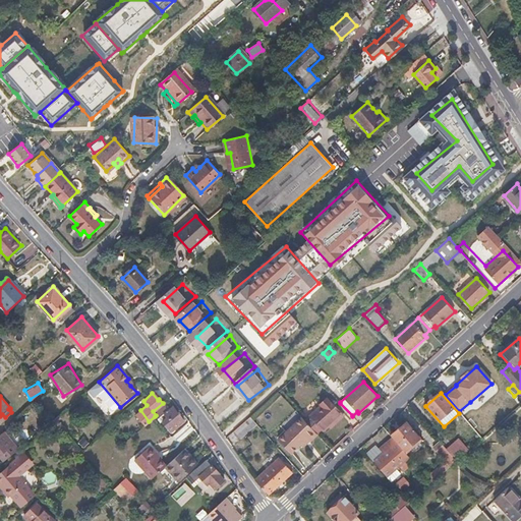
[(311,416),(313,418),(308,423),(317,435),(322,430),(324,432),(343,415),(330,400),(311,416)]
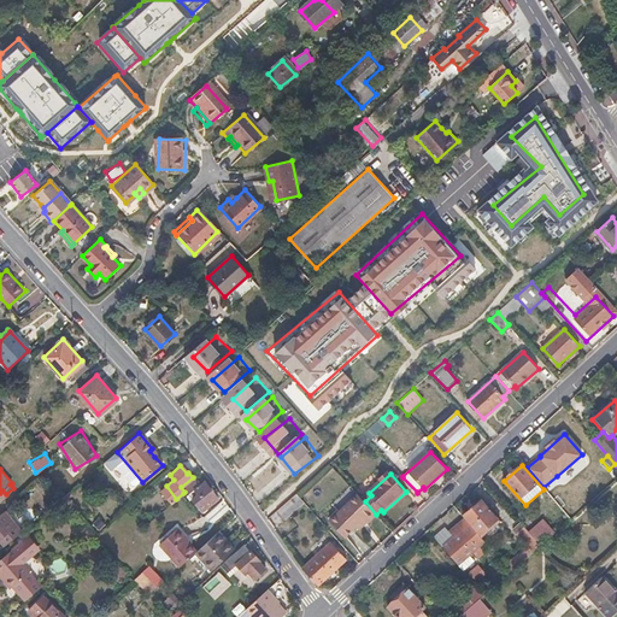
[(199,485),(194,477),(183,487),(201,511),(217,499),(203,481),(199,485)]
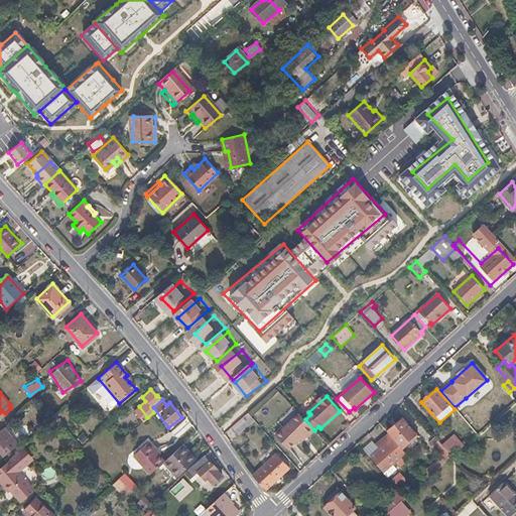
[(255,420),(248,412),(231,427),(238,435),(255,420)]
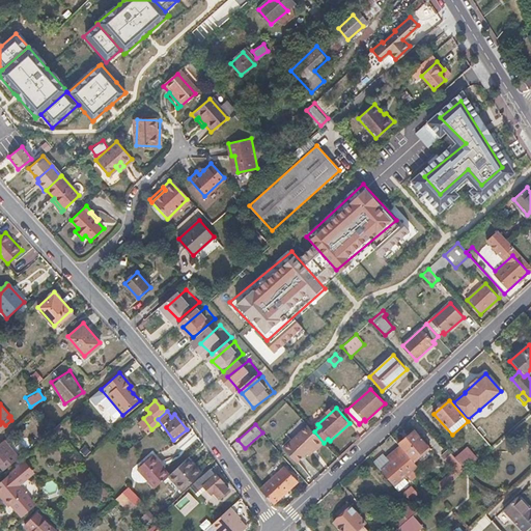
[(415,430),(399,444),(407,451),(411,456),(415,453),(417,455),(425,448),(427,451),(431,448),(427,443),(425,443),(415,430)]
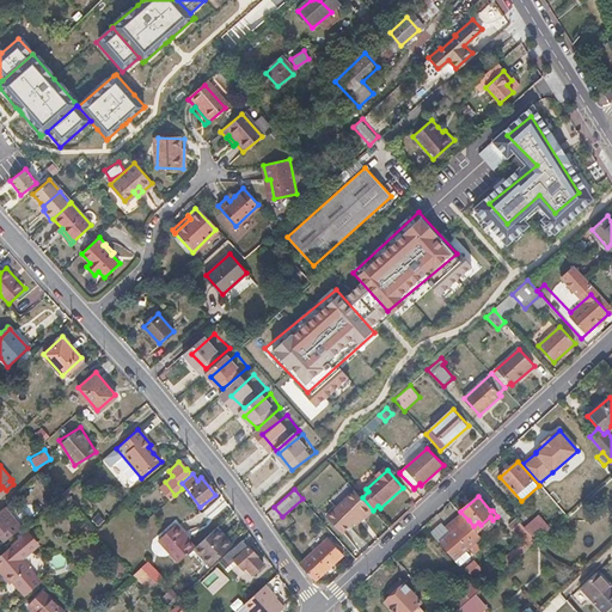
[(355,503),(353,501),(331,520),(347,537),(369,518),(368,515),(373,510),(362,497),(355,503)]
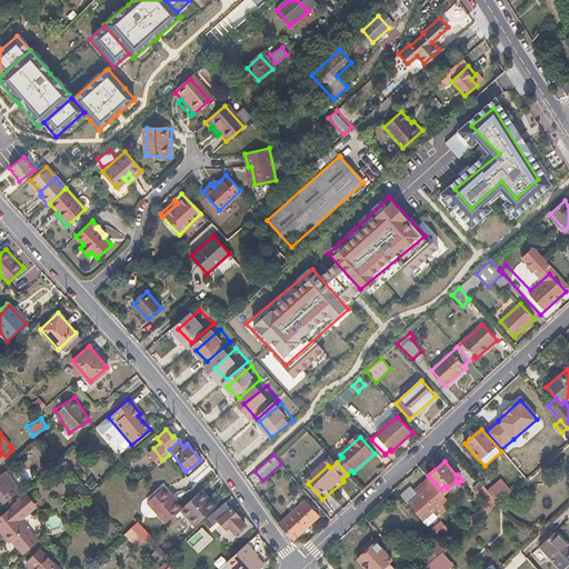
[(17,495),(0,475),(0,498),(2,497),(8,502),(17,495)]
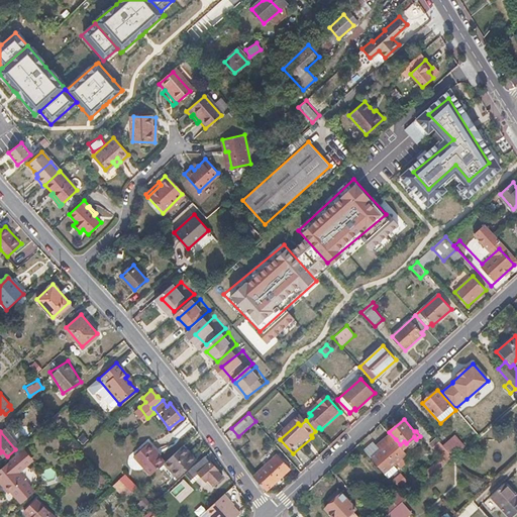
[(466,445),(456,434),(443,445),(453,456),(466,445)]
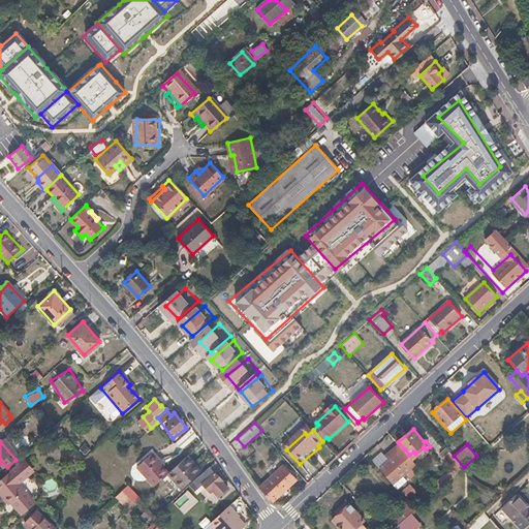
[(409,455),(405,449),(385,467),(397,480),(416,463),(409,455)]
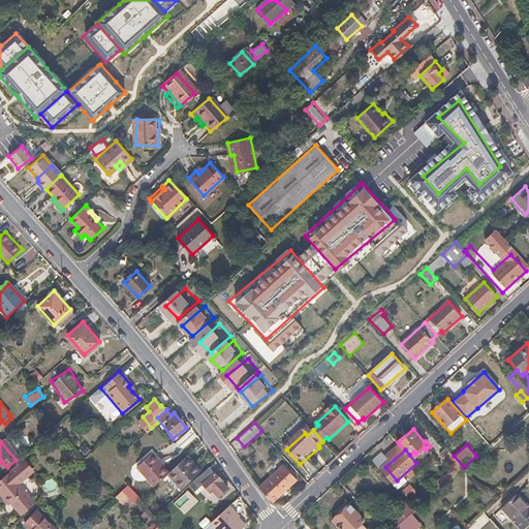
[(151,450),(135,465),(153,485),(166,472),(160,465),(156,460),(158,458),(151,450)]
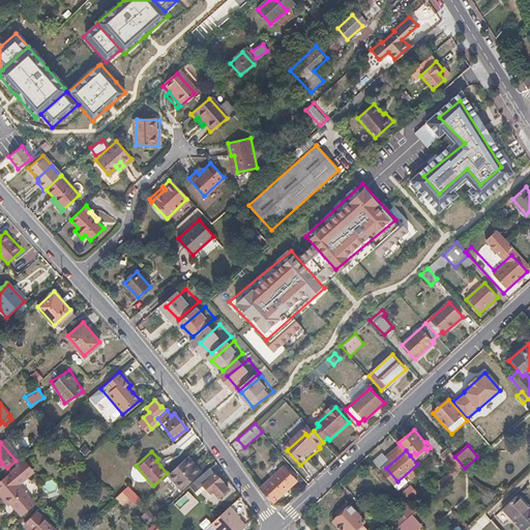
[(450,452),(444,458),(453,469),(436,484),(440,490),(465,468),(454,457),(450,452)]
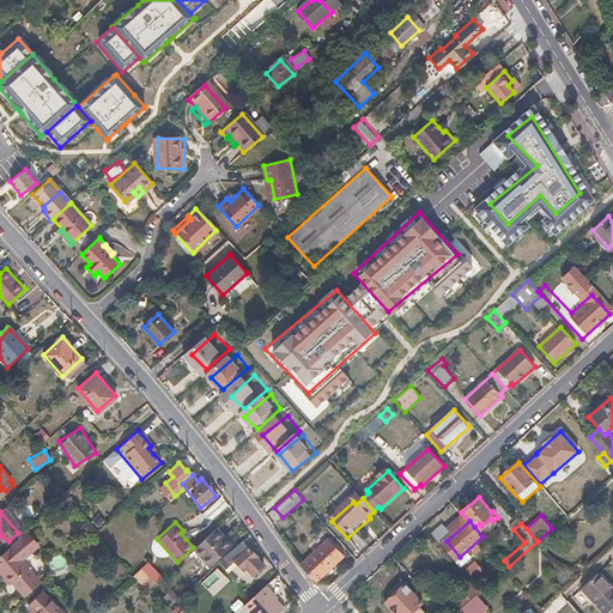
[(231,544),(216,527),(193,547),(210,565),(231,544)]
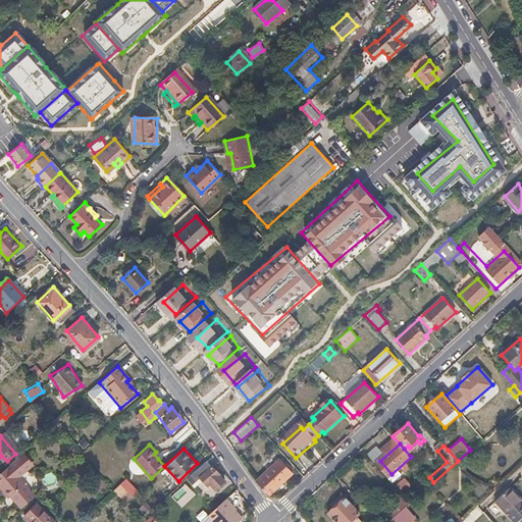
[(293,474),(279,459),(256,480),(269,494),(293,474)]
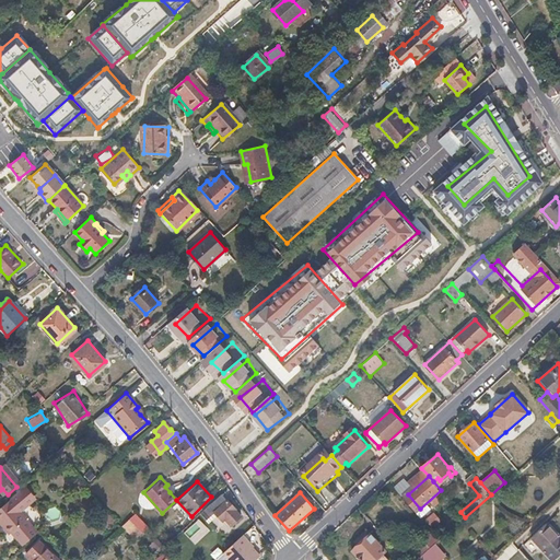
[(235,508),(221,493),(200,513),(207,520),(214,511),(219,516),(221,514),(225,518),(230,523),(233,520),(234,521),(241,515),(234,509),(235,508)]
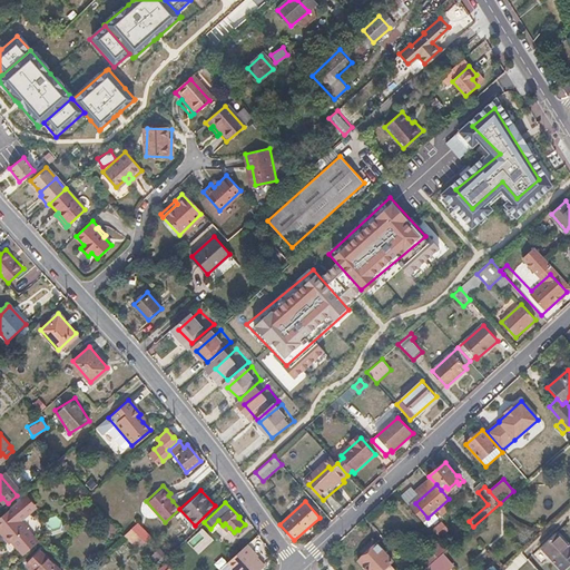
[(11,510),(0,519),(0,532),(11,546),(13,543),(20,551),(36,538),(11,510)]
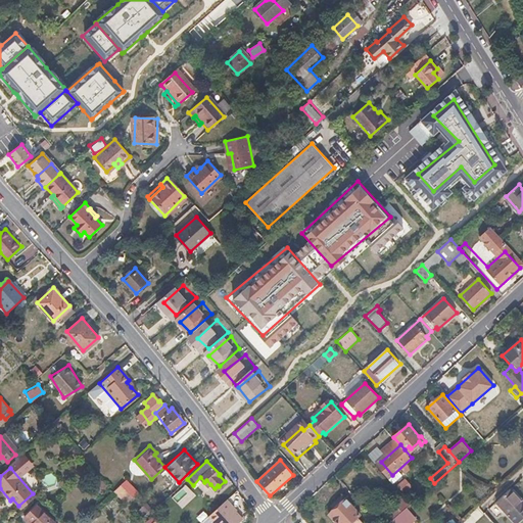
[(125,478),(121,482),(134,496),(138,492),(125,478)]
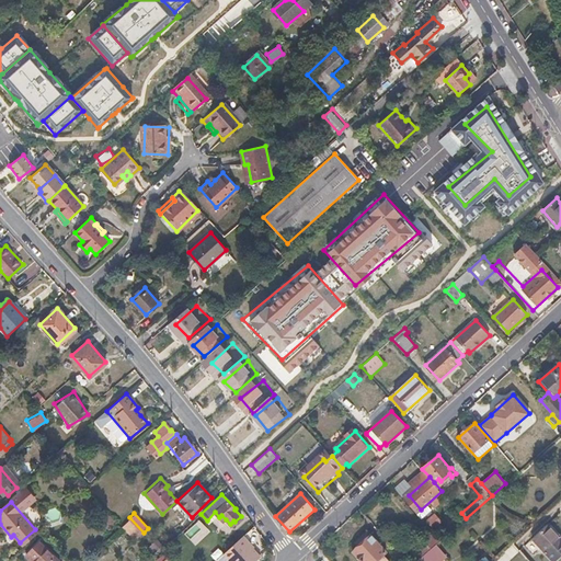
[(560,531),(552,523),(550,525),(560,536),(560,531)]
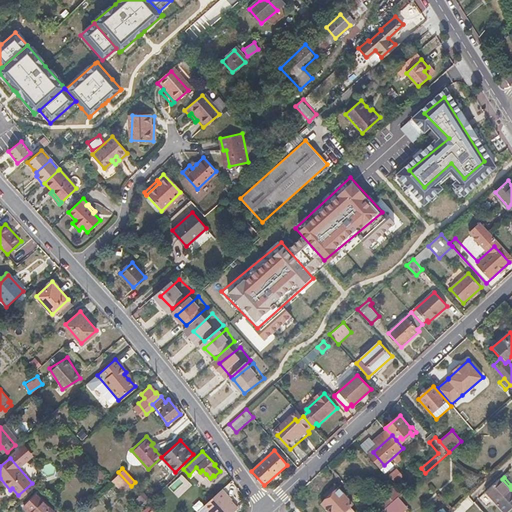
[(511,489),(502,479),(489,492),(508,511),(510,511),(511,510),(511,489)]
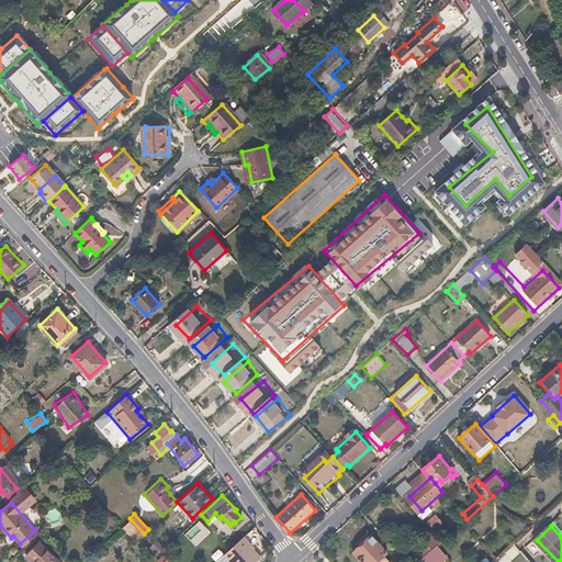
[(422,537),(426,542),(409,557),(414,561),(416,561),(429,551),(441,540),(431,528),(422,537)]
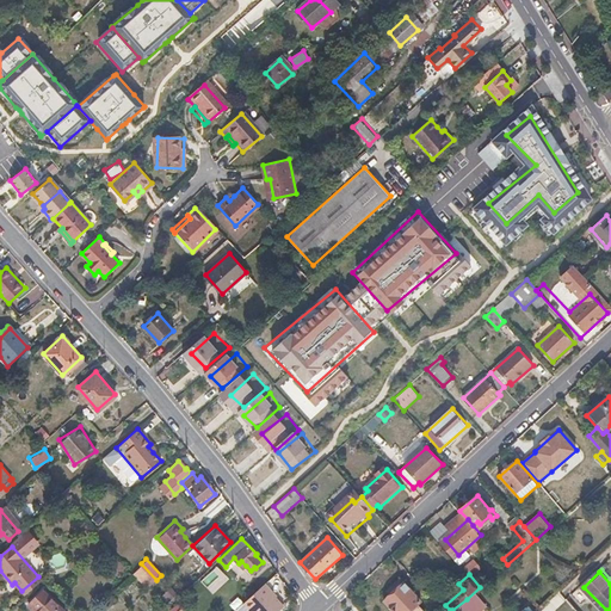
[(266,582),(245,602),(252,610),(278,610),(284,606),(277,598),(272,593),(275,591),(266,582)]
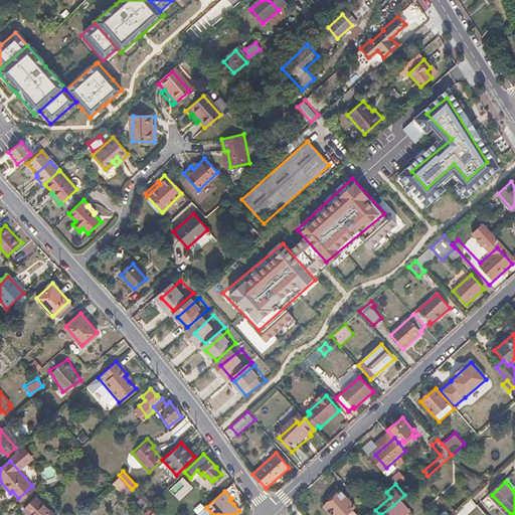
[(339,491),(323,506),(331,514),(356,514),(351,509),(354,506),(339,491)]
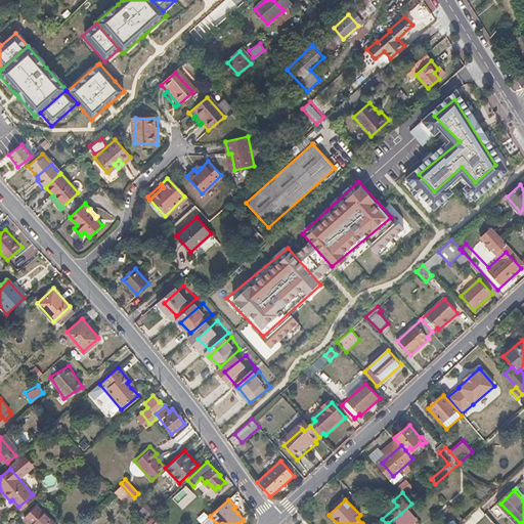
[(53,523),(36,507),(24,519),(30,523),(53,523)]
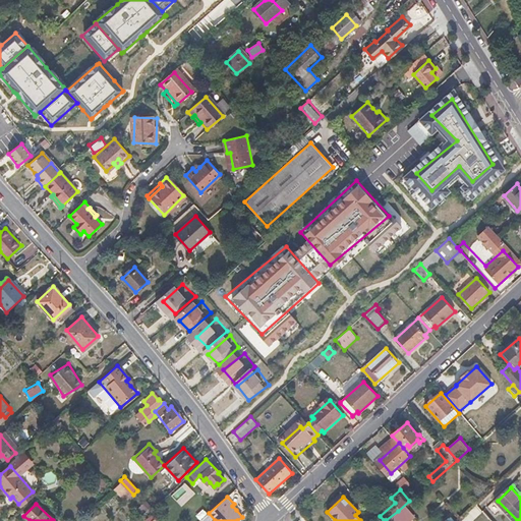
[(150,512),(154,516),(157,520),(164,520),(154,508),(150,512)]
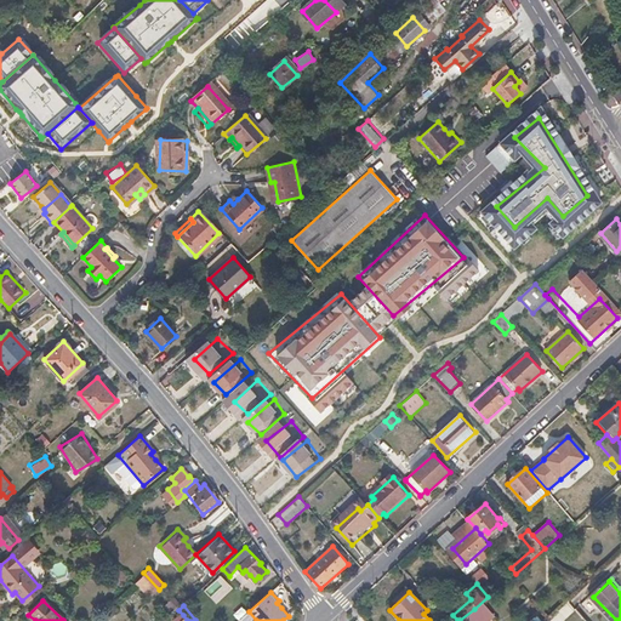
[(482,620),(484,619),(474,609),(460,620),(482,620)]
